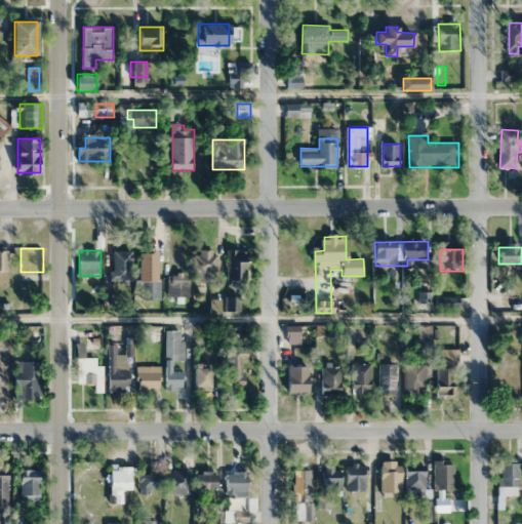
[(198,274),(217,274),(217,250),(198,250),(198,274)]
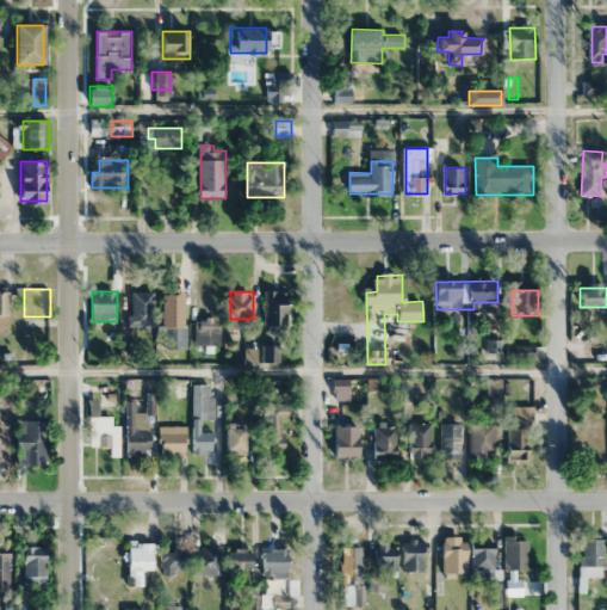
[(286,291),(266,291),(266,327),(286,327),(286,291)]
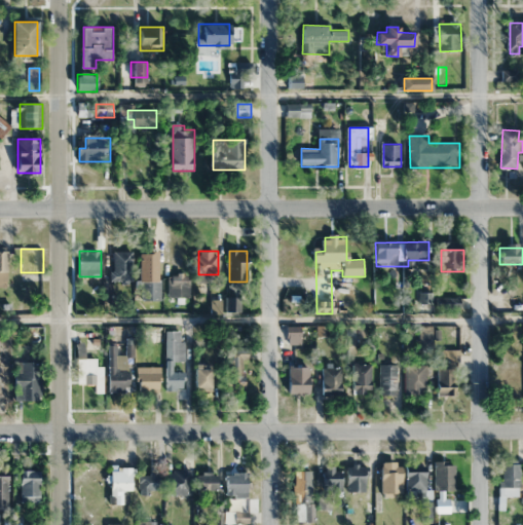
[(114,252),(114,282),(133,282),(133,252),(114,252)]
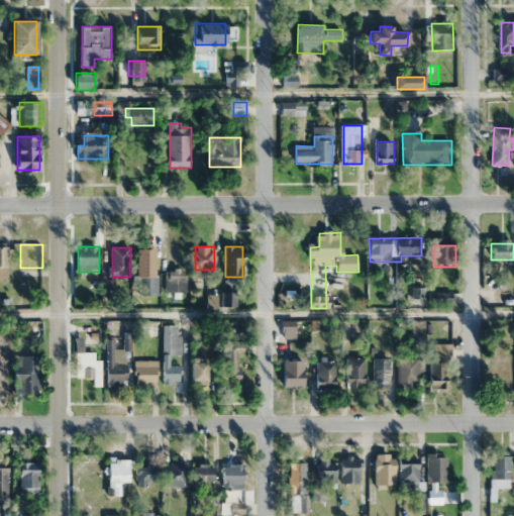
[(160,248),(140,248),(140,295),(160,295),(160,248)]
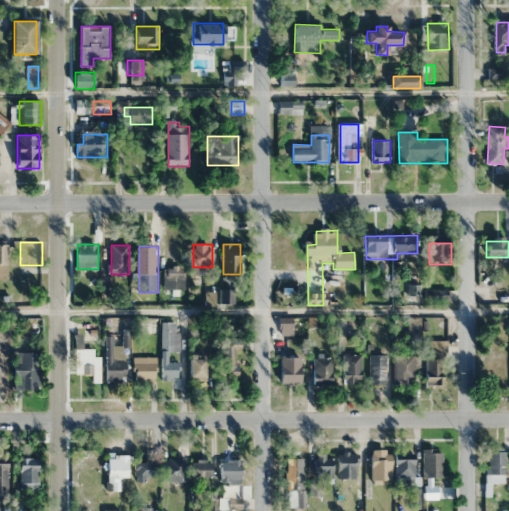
[(186,290),(186,270),(165,270),(165,290),(186,290)]
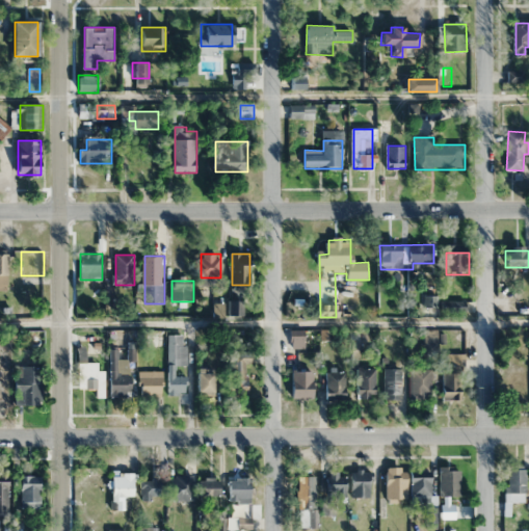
[(186,365),(186,335),(168,335),(169,395),(187,394),(187,376),(178,376),(178,365),(186,365)]
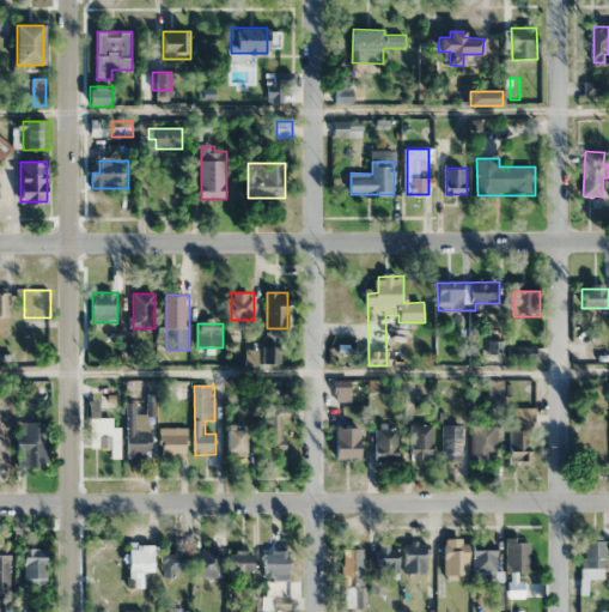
[(288,441),(288,411),(273,411),(273,441),(288,441)]
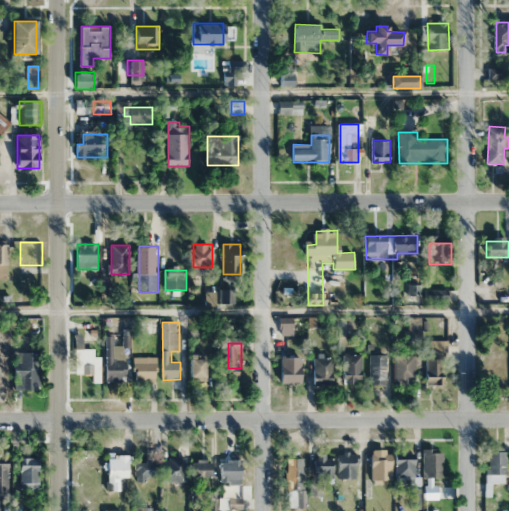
[(127,381),(127,345),(108,345),(108,381),(127,381)]
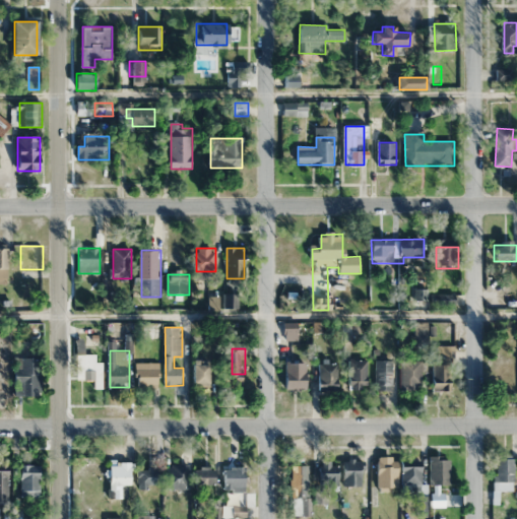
[(103,363),(97,363),(97,353),(78,353),(78,381),(103,381),(103,363)]
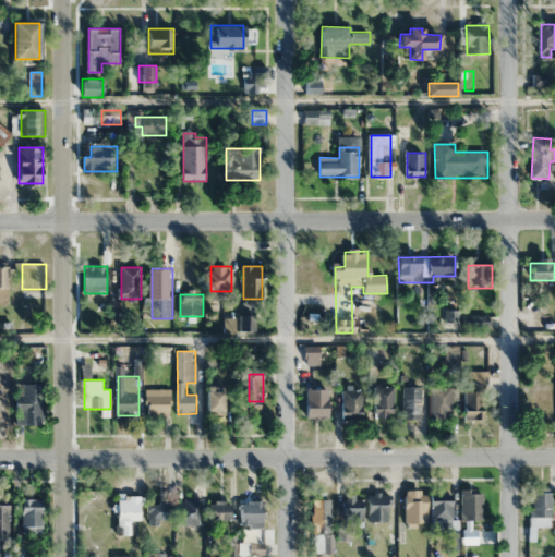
[(484,420),(484,384),(466,384),(466,420),(484,420)]
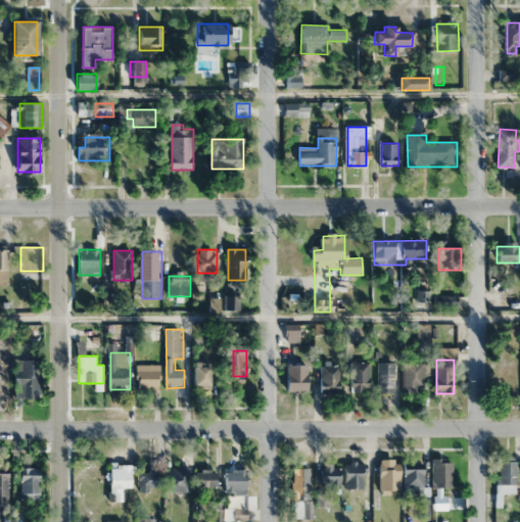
[(43,361),(16,361),(16,399),(43,399),(43,361)]
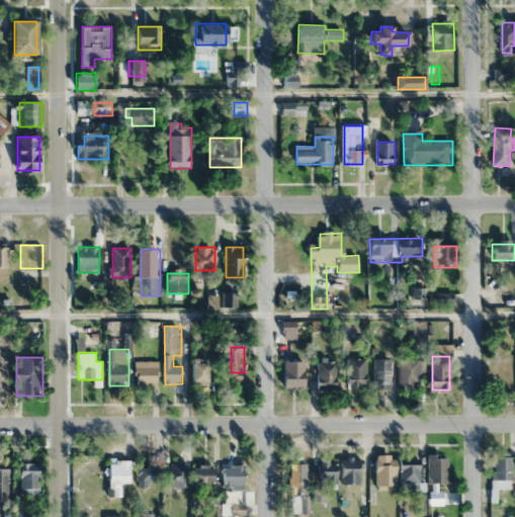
[(194,385),(209,385),(209,359),(194,359),(194,385)]
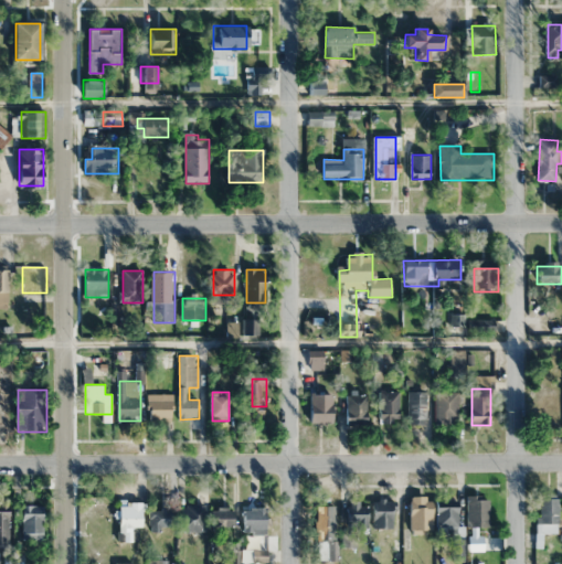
[(400,423),(400,392),(381,392),(381,423),(400,423)]
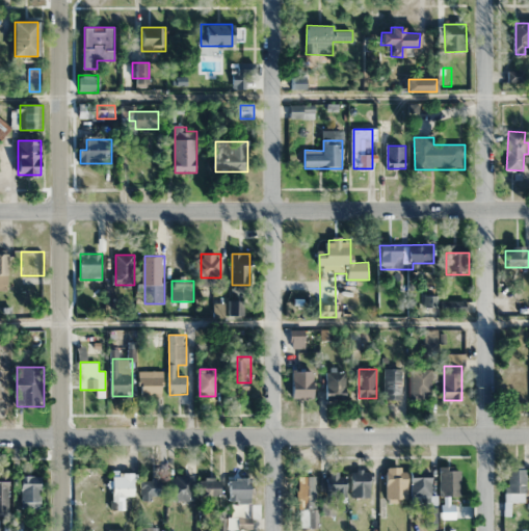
[(402,369),(386,369),(386,400),(402,400),(402,369)]
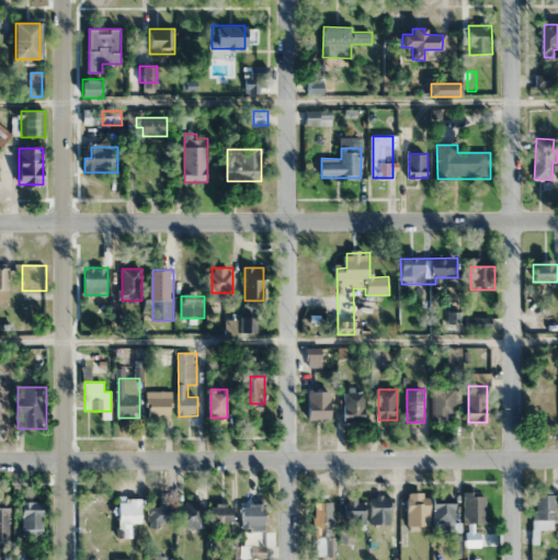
[(456,389),(433,389),(433,422),(456,422),(456,389)]
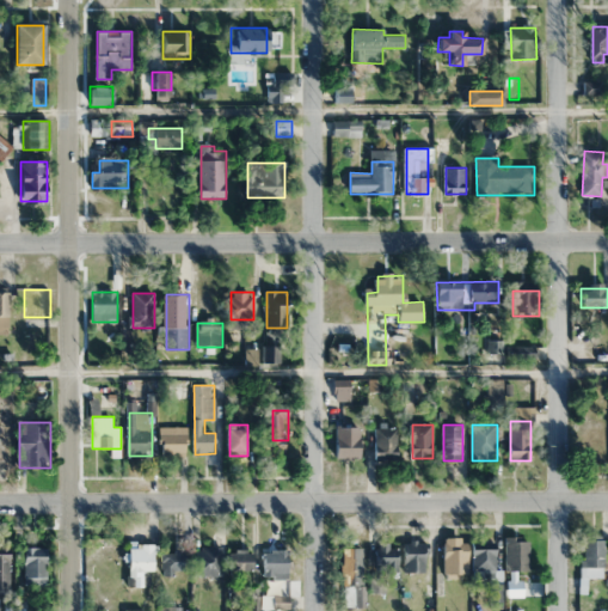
[(161,427),(161,456),(188,456),(188,427),(161,427)]
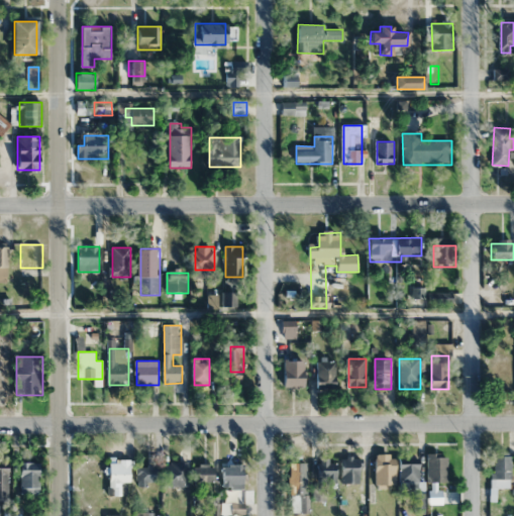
[(285,362),(285,387),(305,387),(305,362),(285,362)]
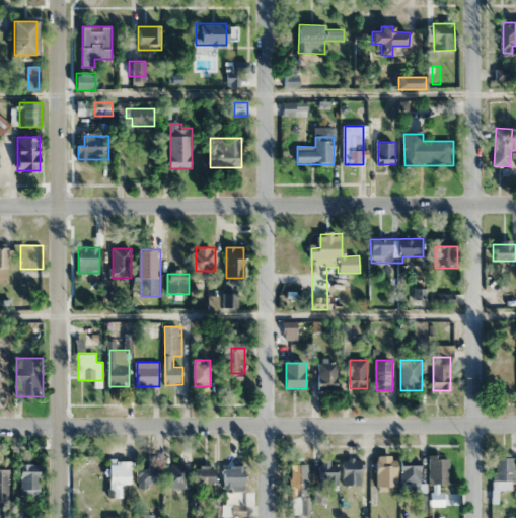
[(338,363),(319,363),(319,390),(338,390),(338,363)]
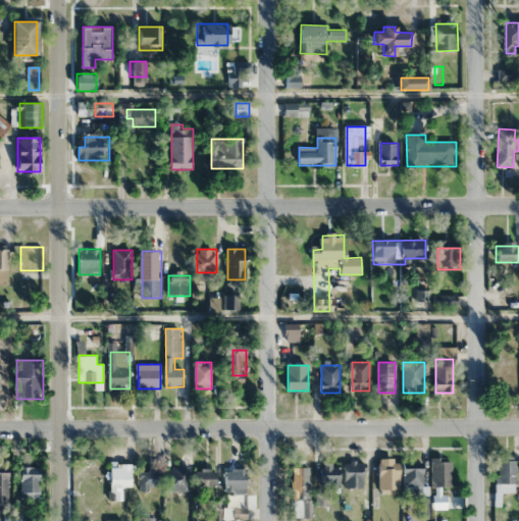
[(0,396),(11,396),(11,373),(0,372),(0,396)]
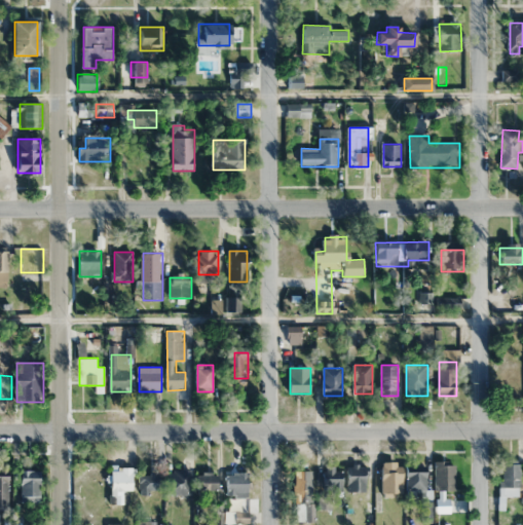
[(382,494),(403,494),(403,463),(382,463),(382,494)]
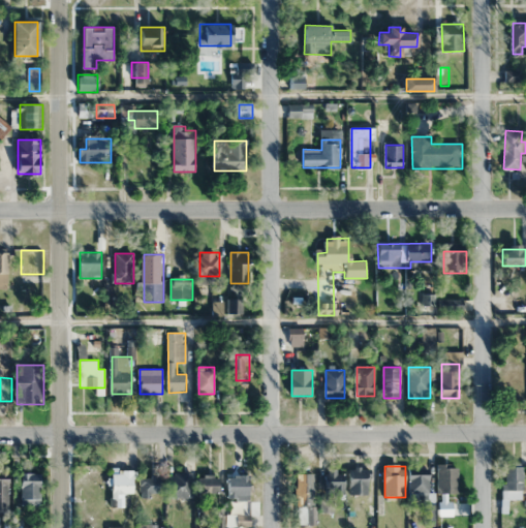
[(504,499),(523,499),(524,466),(504,466),(504,499)]
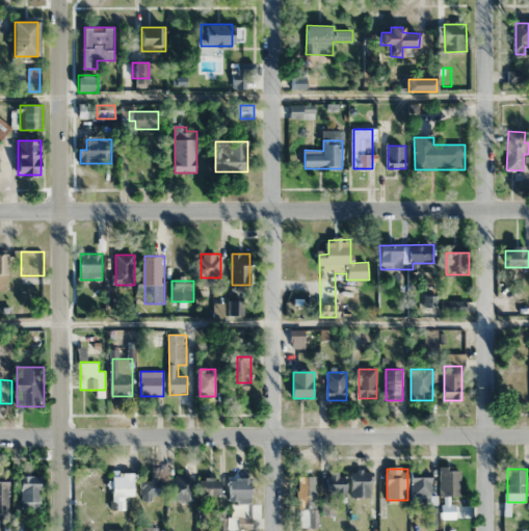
[(441,470),(441,497),(460,497),(460,470),(441,470)]
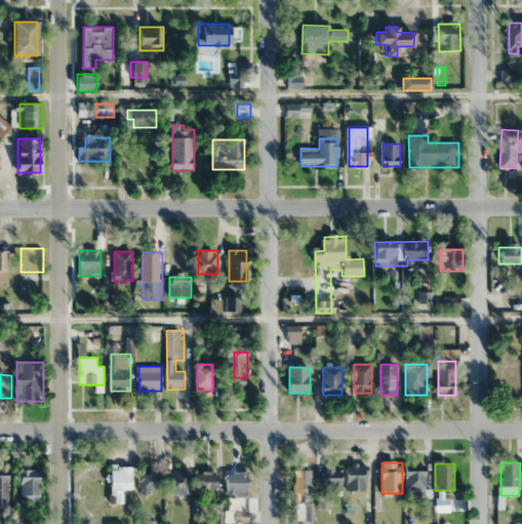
[(367,465),(347,465),(347,491),(367,491),(367,465)]
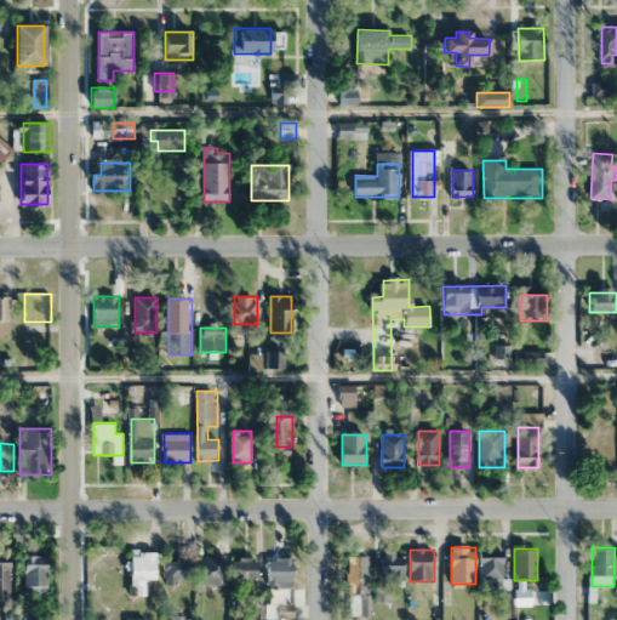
[(404,552),(383,552),(383,580),(404,580),(404,552)]
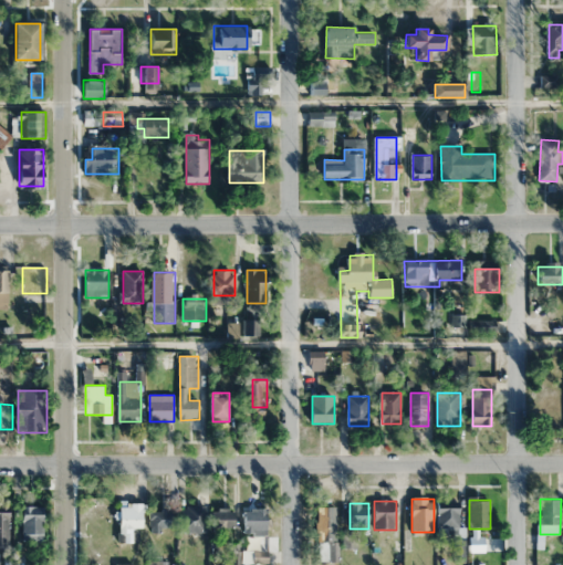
[(142,504),(120,504),(120,541),(142,541),(142,504)]
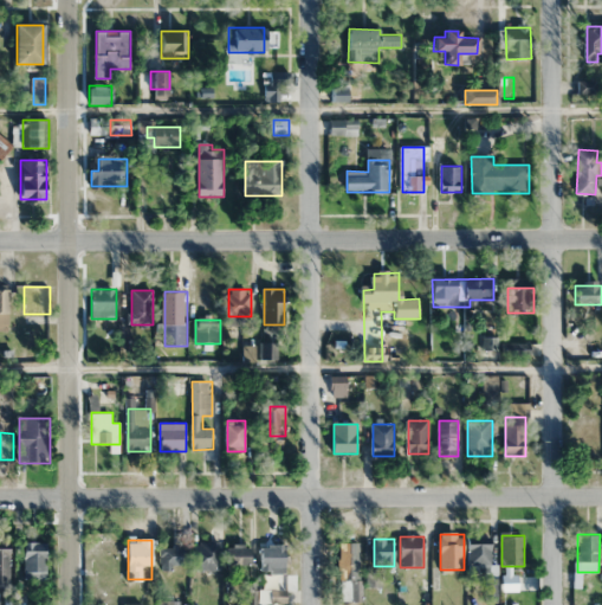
[(221,542),(192,542),(192,571),(221,571),(221,542)]
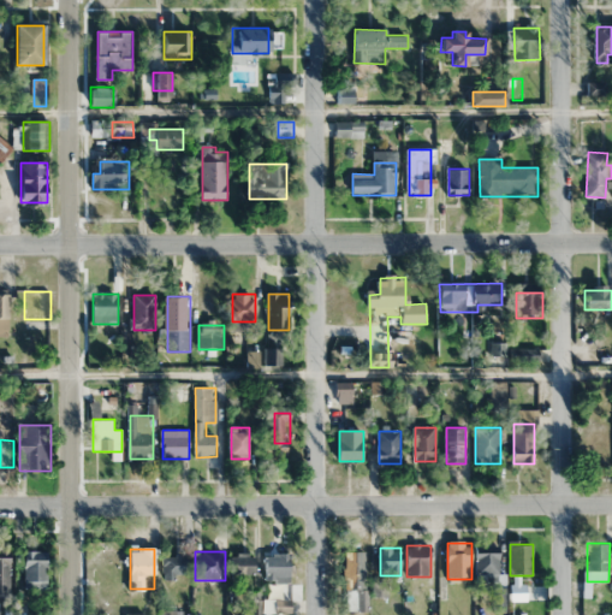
[(349,609),(366,609),(366,551),(348,551),(348,593),(349,593),(349,609)]
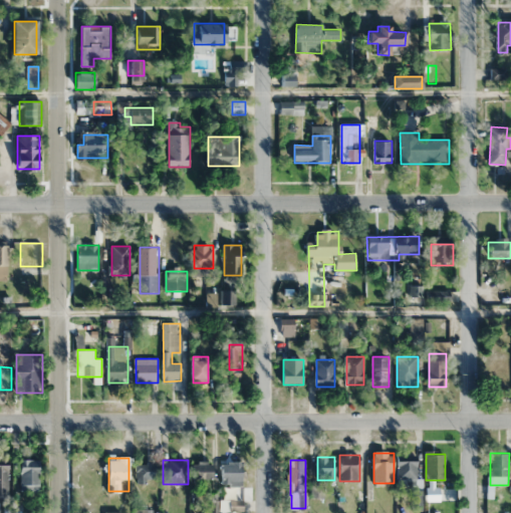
[(398,481),(417,481),(417,460),(398,460),(398,481)]
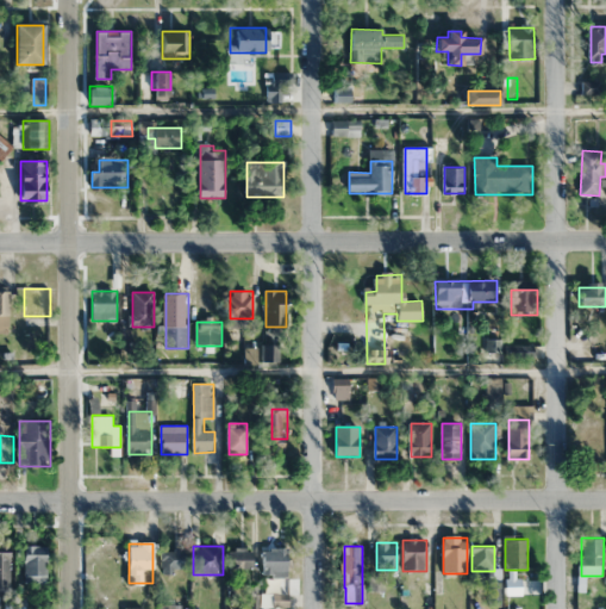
[(48,584),(48,547),(26,547),(26,584),(48,584)]
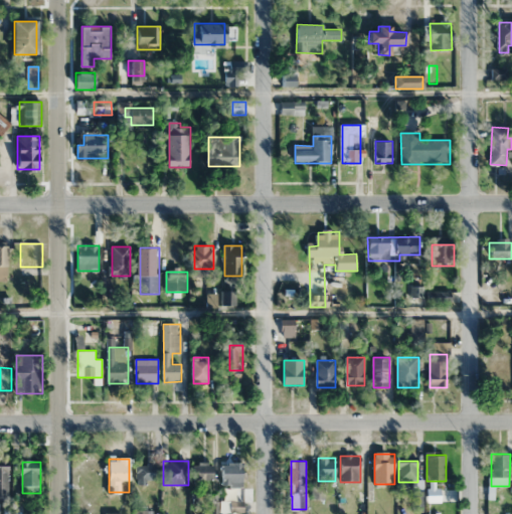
[(197,481),(214,481),(214,463),(197,463),(197,481)]
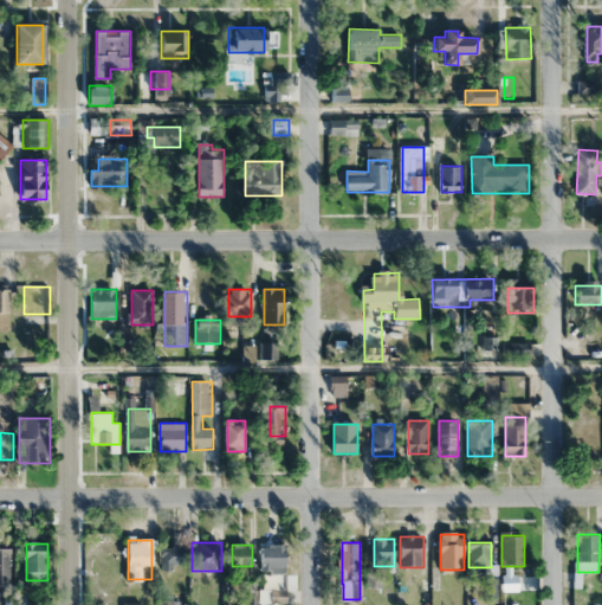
[(263,573),(286,573),(286,545),(263,545),(263,573)]
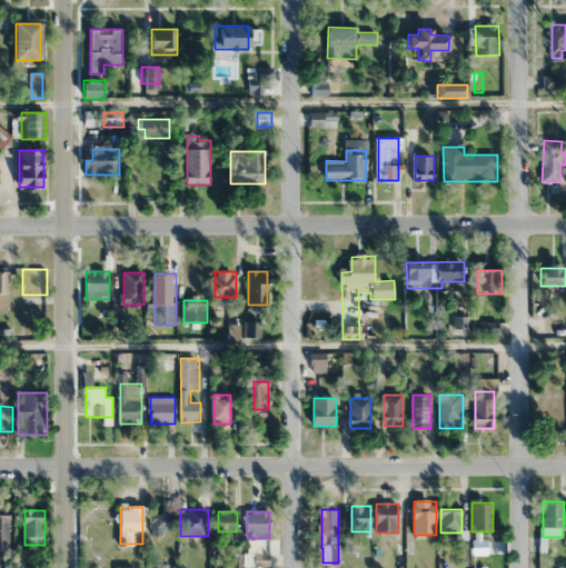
[(171,534),(171,514),(150,514),(150,534),(171,534)]
